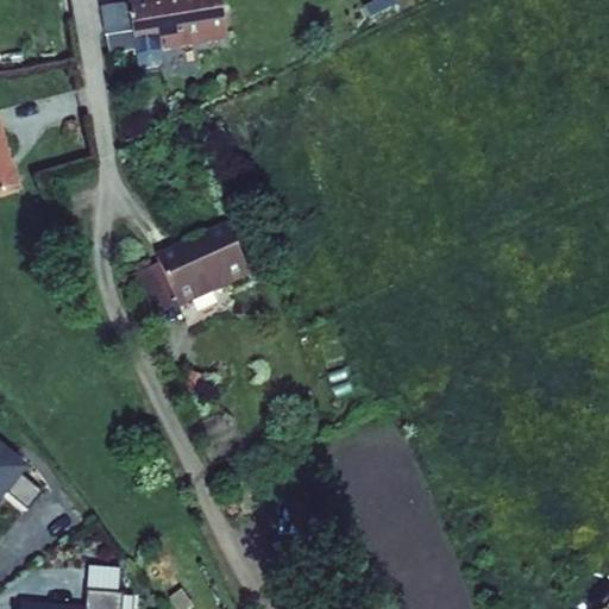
[(164,64),(162,50),(230,38),(223,0),(148,0),(129,4),(140,69),(146,73),(159,70),(164,64)]
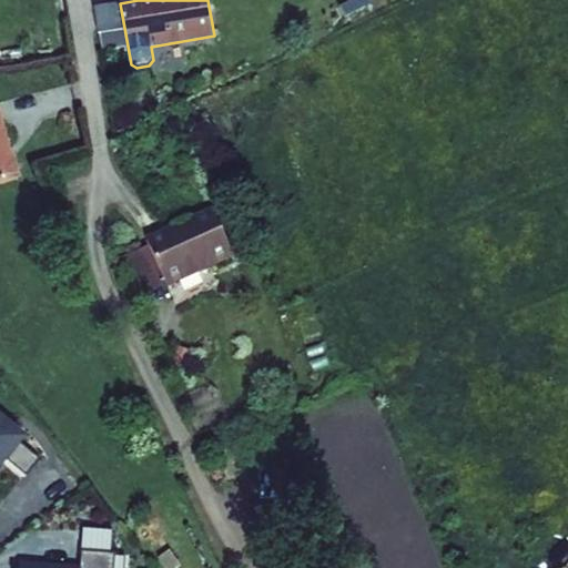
[(0,188),(4,186),(20,178),(13,155),(6,158),(0,134),(0,188)]
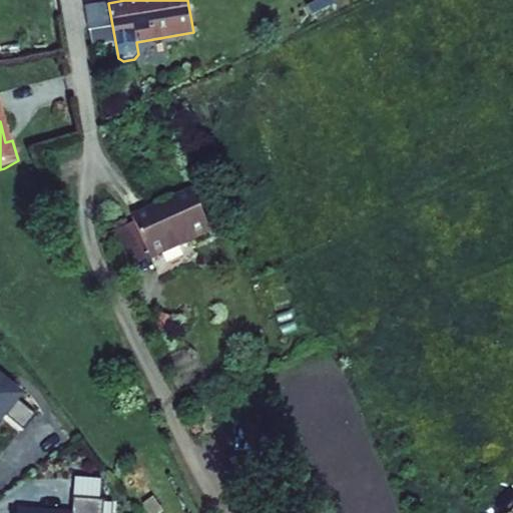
[(191,191),(132,220),(153,262),(211,232),(191,191)]
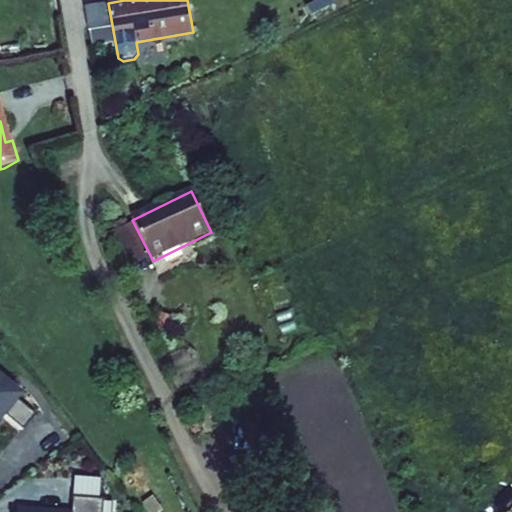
[(0,410),(4,406),(25,422),(37,406),(16,390),(18,387),(0,372),(0,410)]
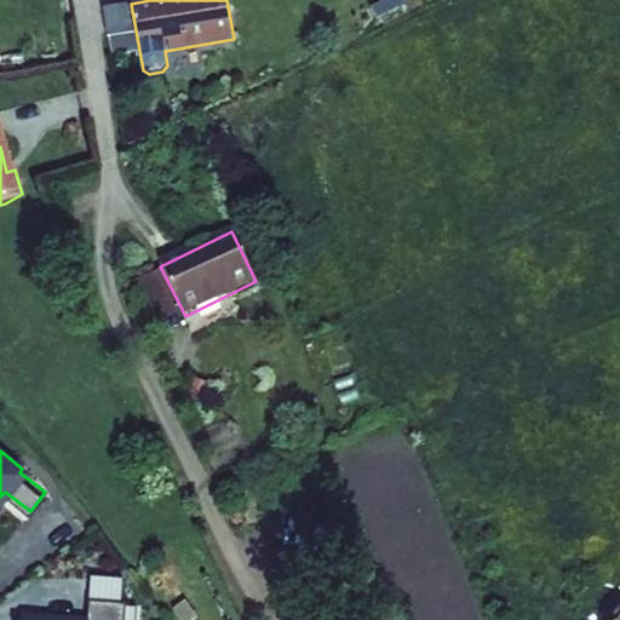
[(125,619),(127,602),(89,600),(87,619),(38,619),(23,619),(22,619),(125,619)]
